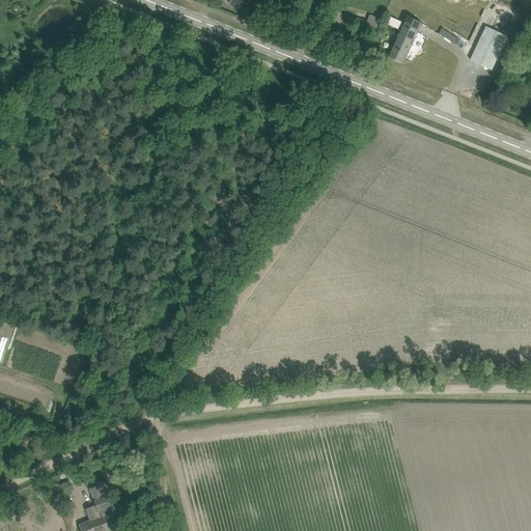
[(227,0),(236,9),(247,0),(227,0)]
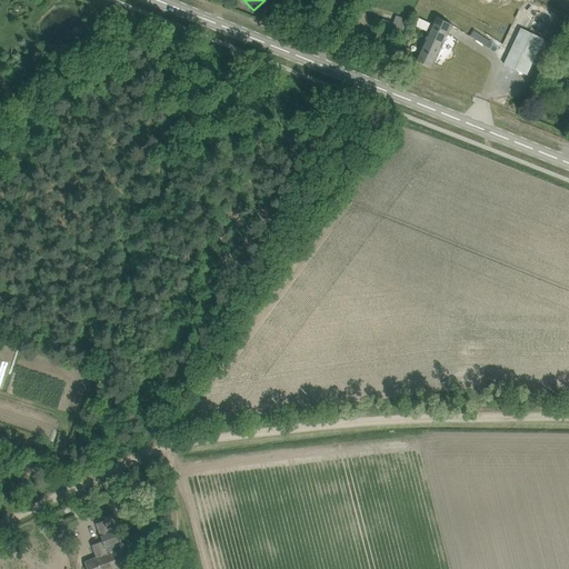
[(436,17),(420,50),(416,60),(432,68),(452,25),(436,17)]
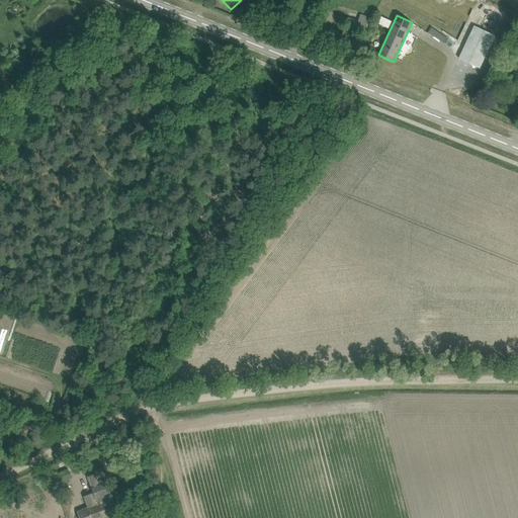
[(365,32),(367,25),(358,22),(348,18),(346,25),(347,26),(353,28),(365,32)]
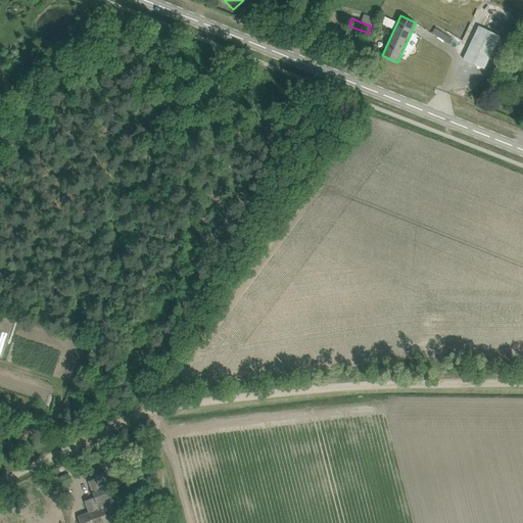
[(464,58),(485,68),(501,36),(479,26),(464,58)]
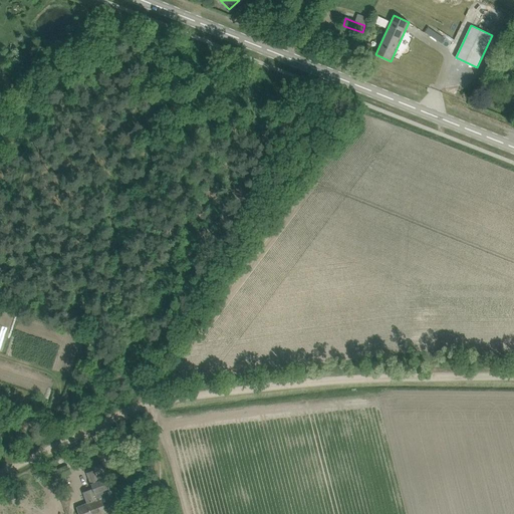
[(357,31),(342,26),(338,37),(353,43),(357,31)]
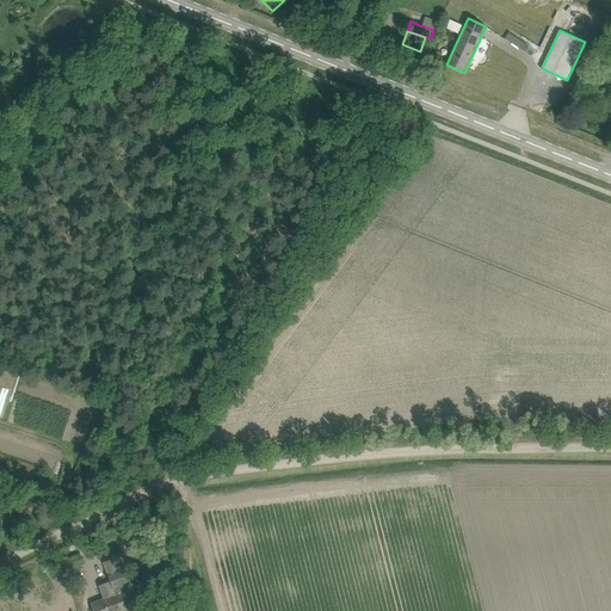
[(80,553),(68,559),(72,569),(85,562),(80,553)]
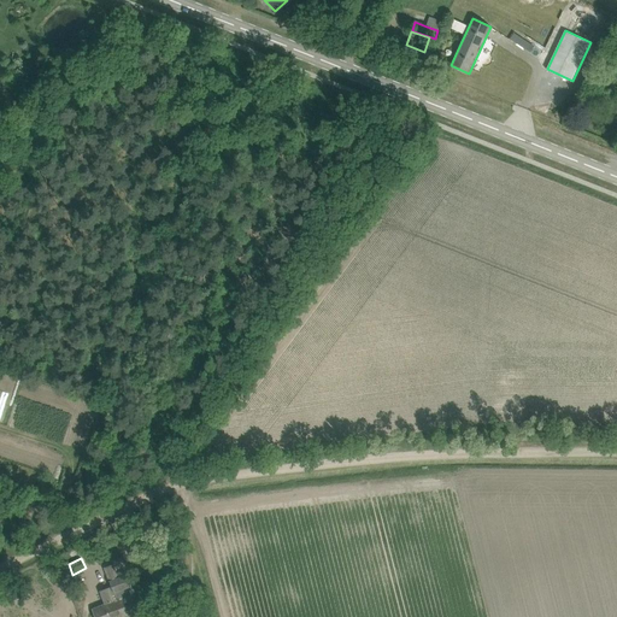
[(68,577),(72,575),(69,564),(63,568),(68,577)]
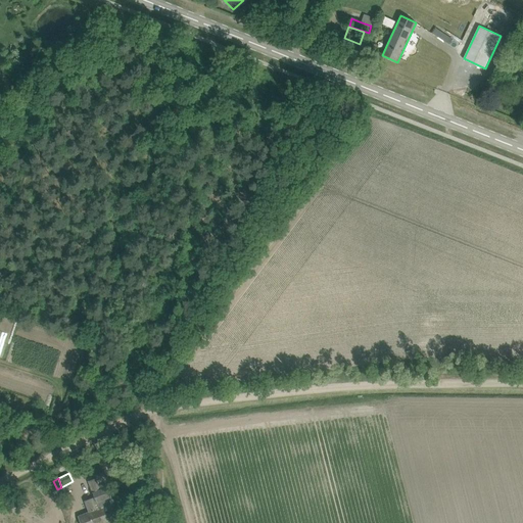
[(119,522),(117,519),(121,517),(108,486),(100,489),(96,478),(89,481),(95,496),(85,501),(89,512),(78,516),(81,522),(119,522)]
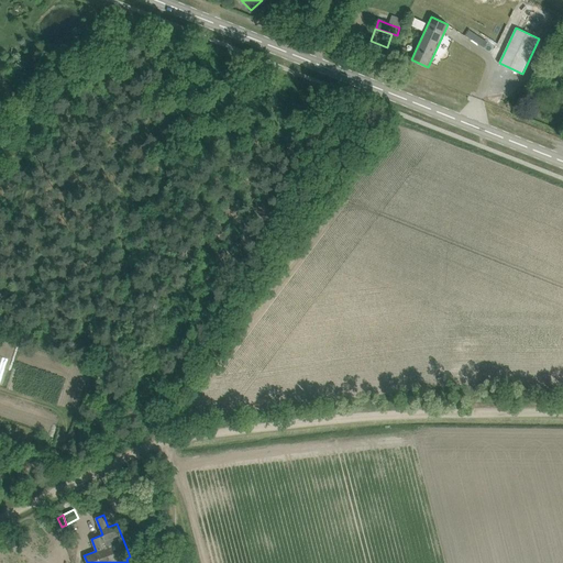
[(140,554),(146,551),(144,545),(136,549),(140,554)]
